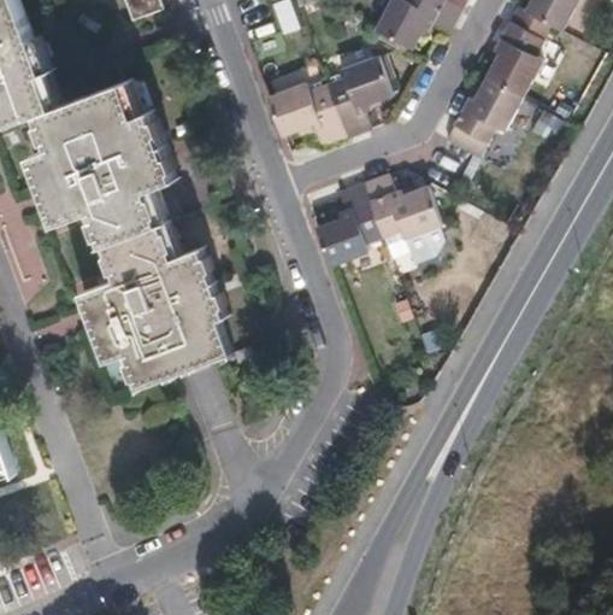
[(36,113),(54,106),(43,76),(46,75),(16,0),(0,0),(0,127),(36,113)]
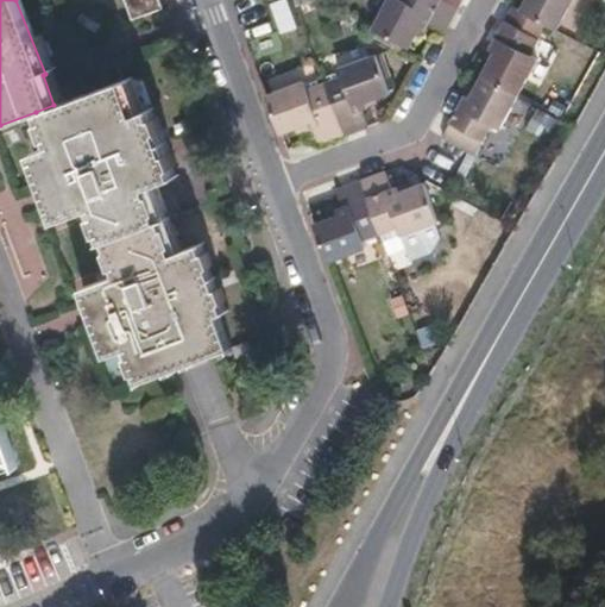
[(124,0),(130,17),(159,6),(157,0),(124,0)]
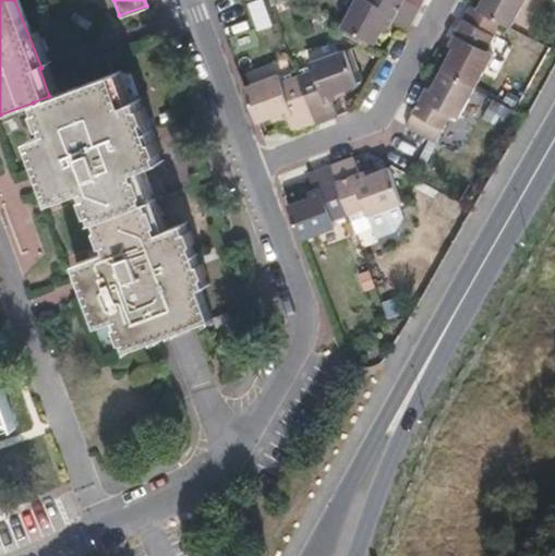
[(391,23),(408,32),(419,9),(402,0),(354,0),(340,27),(373,45),(384,26),(389,28),(391,23)]
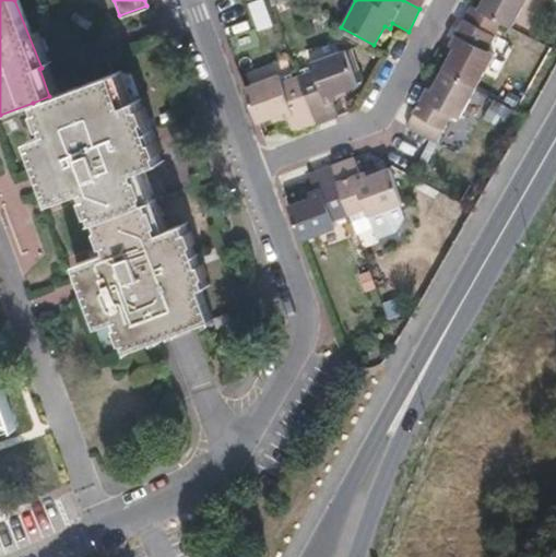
[(403,0),(420,9),(424,0),(403,0)]
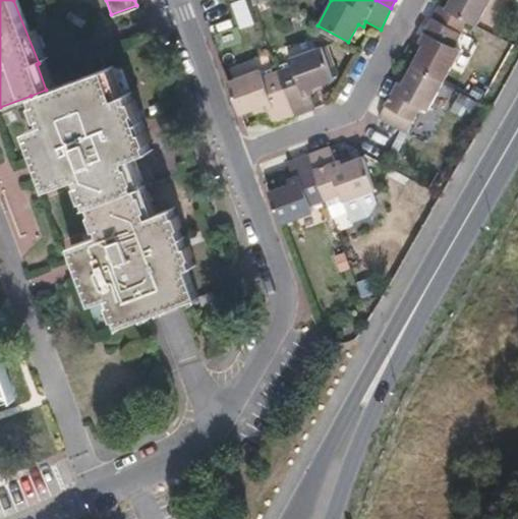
[(451,0),(445,10),(467,22),(476,27),(490,0),(451,0)]
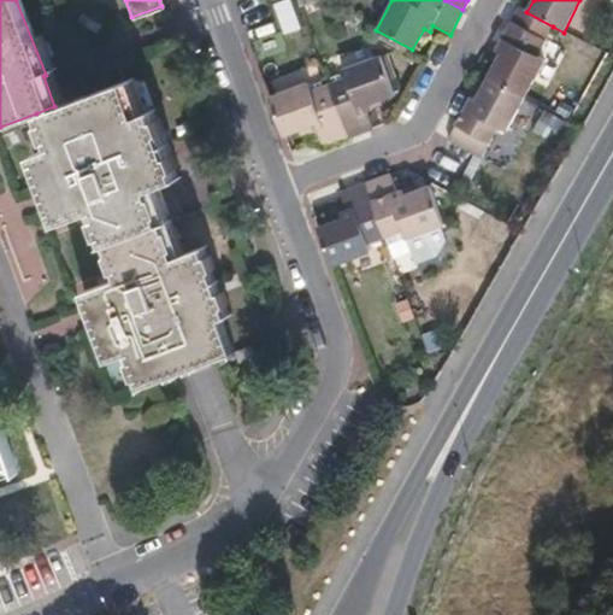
[(519,9),(518,11),(495,54),(500,57),(488,78),(525,99),(544,63),(537,58),(553,27),(526,12),(519,9)]
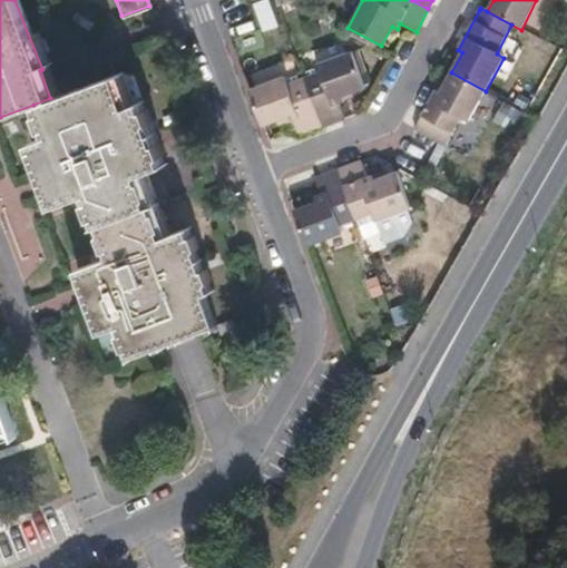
[(301,78),(319,127),(342,118),(335,103),(342,100),(340,95),(361,87),(348,51),(313,65),(316,72),(301,78)]
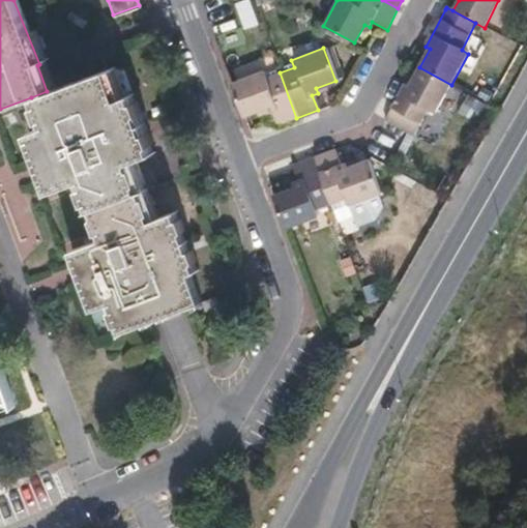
[(436,115),(451,85),(419,67),(409,86),(405,84),(384,123),(407,135),(414,139),(429,111),(436,115)]
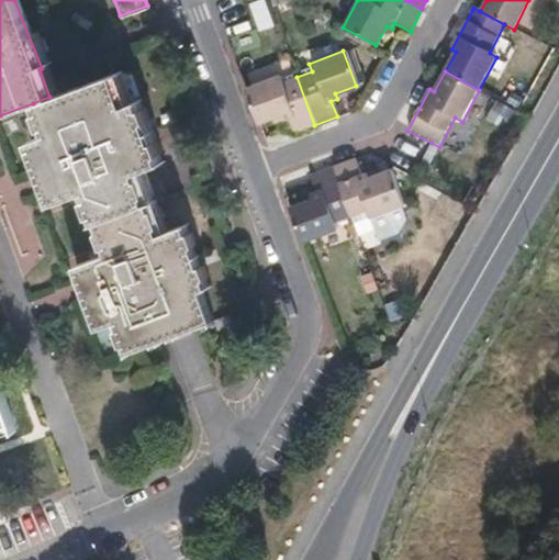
[(156,343),(192,329),(207,323),(196,294),(209,290),(205,280),(209,279),(204,267),(194,270),(187,252),(197,247),(191,235),(190,236),(186,225),(159,235),(156,228),(159,227),(153,212),(151,212),(145,198),(148,197),(142,180),(138,181),(136,175),(161,165),(158,157),(161,156),(156,143),(148,146),(141,127),(149,124),(144,109),(141,110),(137,101),(124,105),(112,74),(49,97),(33,103),(37,113),(35,114),(41,129),(43,127),(45,134),(33,138),(41,159),(44,158),(48,169),(60,165),(68,181),(51,188),(57,203),(84,192),(87,200),(85,201),(90,216),(92,216),(99,232),(98,233),(102,246),(104,246),(108,255),(80,265),(87,281),(103,275),(110,291),(97,295),(101,306),(98,308),(104,326),(116,322),(120,328),(118,329),(123,343),(125,343),(130,354),(156,343)]
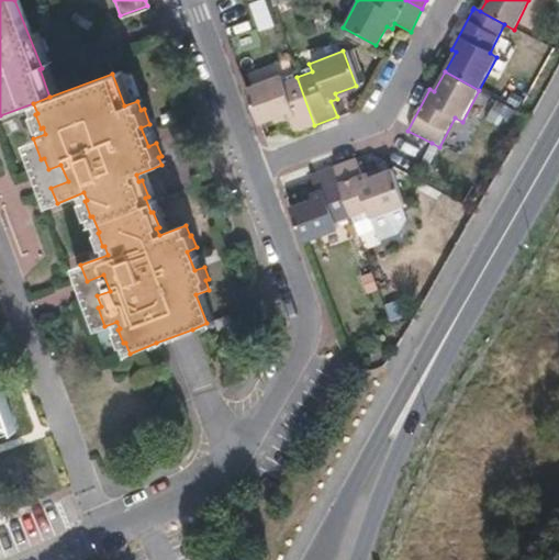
[(286,119),(292,134),(314,125),(297,77),(279,84),(276,76),(242,89),(256,125),(279,115),(281,120),(286,119)]
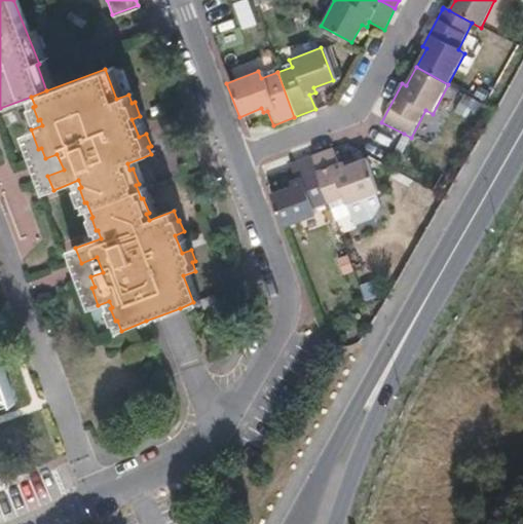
[(335,163),(330,148),(309,156),(327,203),(341,198),(348,216),(374,207),(371,194),(374,191),(363,159),(343,166),(341,161),(335,163)]
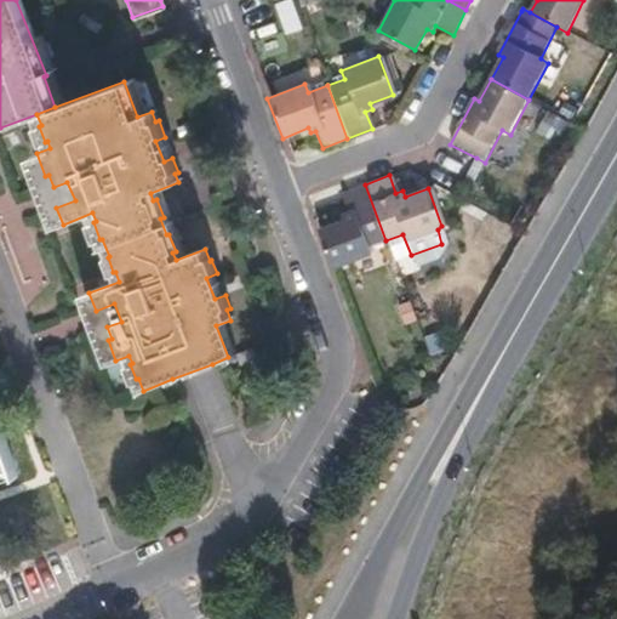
[(386,240),(365,185),(341,194),(347,213),(341,215),(343,221),(318,231),(333,271),(371,257),(367,248),(386,240)]
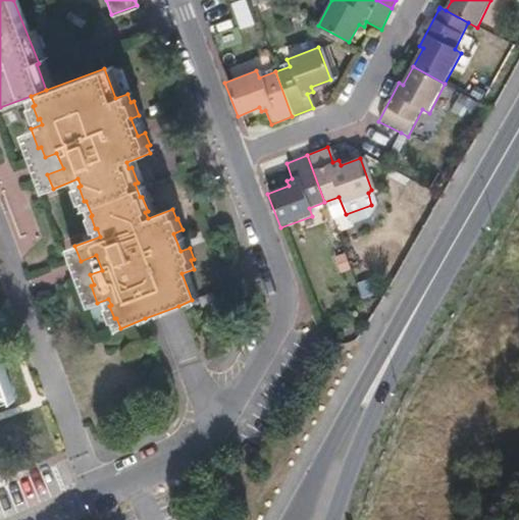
[(0,393),(9,390),(0,367),(0,393)]
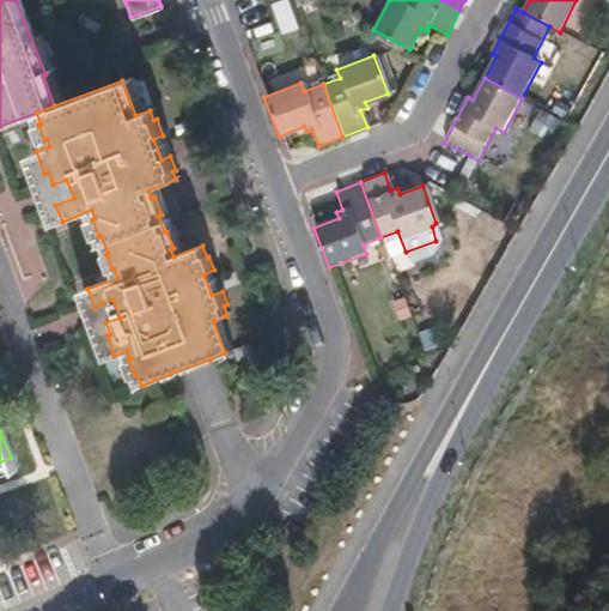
All buildings are outlined.
